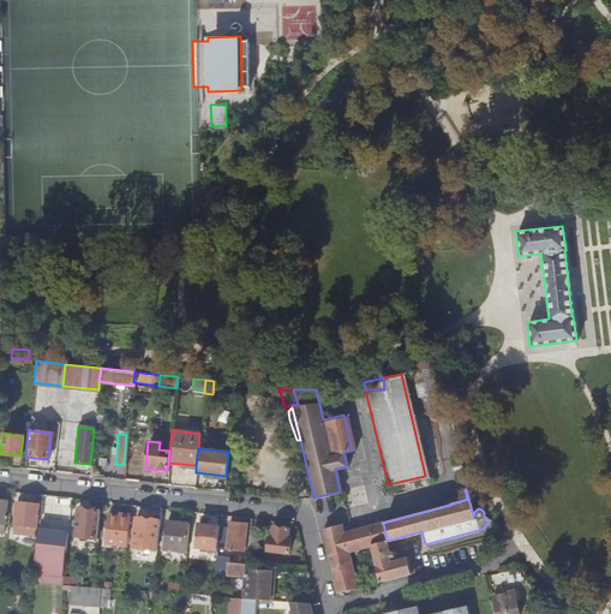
[(447,494),(449,505),(450,505),(451,504),(467,499),(465,489),(447,494)]
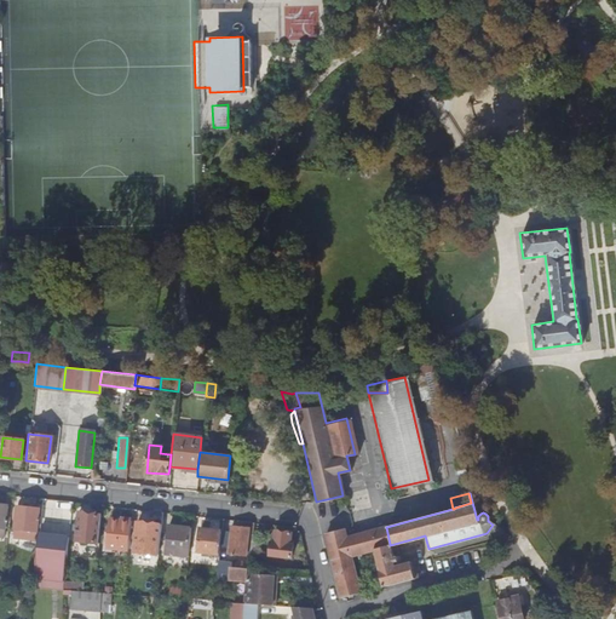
[(39,505),(27,504),(27,508),(16,506),(13,529),(35,532),(39,505)]
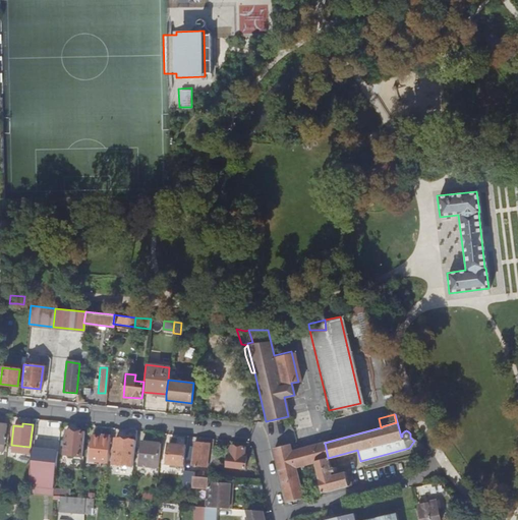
[(62,454),(81,456),(84,432),(65,430),(62,454)]
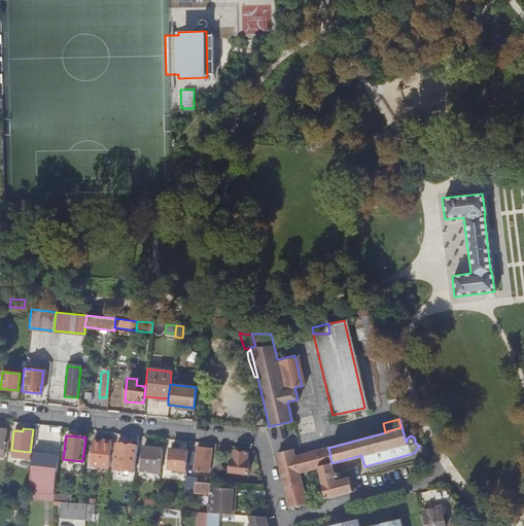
[(88,452),(86,465),(94,466),(108,467),(110,443),(93,441),(92,453),(88,452)]
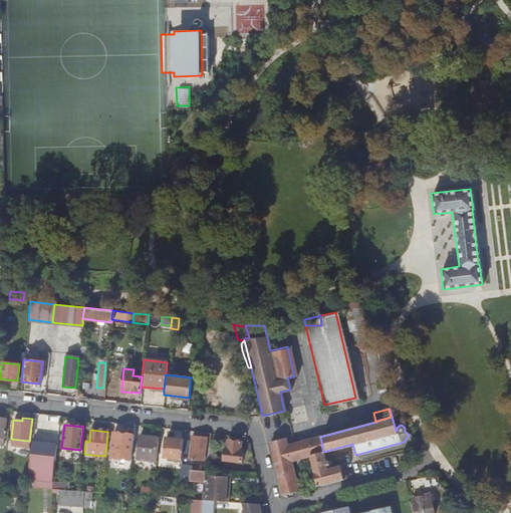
[(109,457),(130,460),(133,435),(112,432),(109,457)]
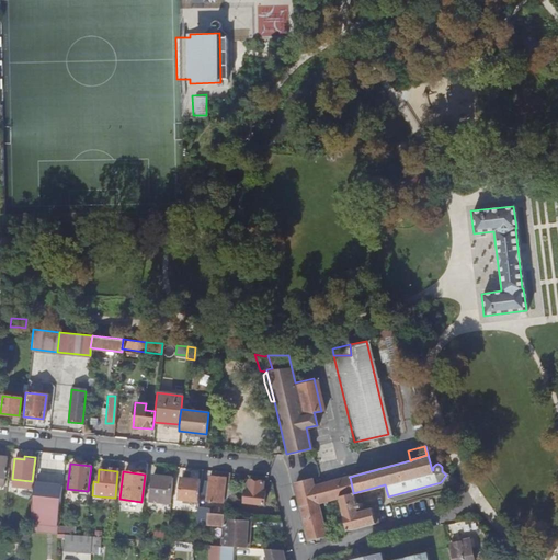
[(207,487),(205,501),(221,503),(224,478),(208,476),(207,487)]
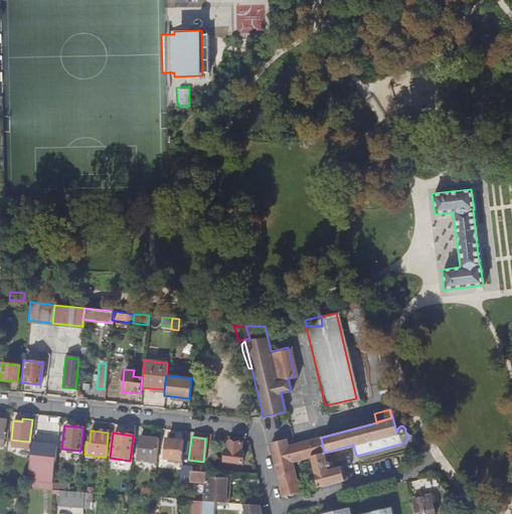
[(309,456),(324,453),(324,452),(321,438),(320,437),(288,446),(286,439),(269,444),(274,465),(290,461),(309,456)]
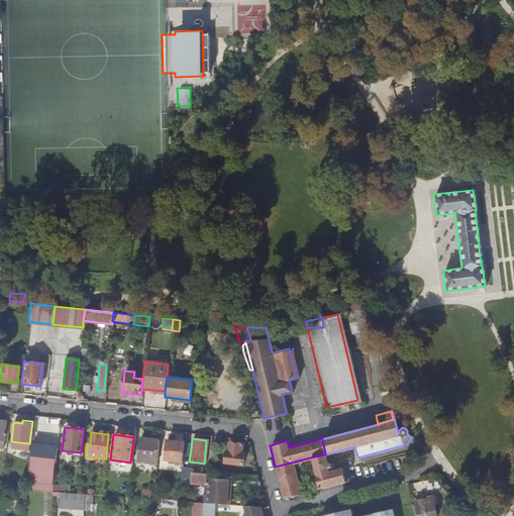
[(137,461),(156,463),(158,443),(148,442),(148,440),(139,439),(137,461)]
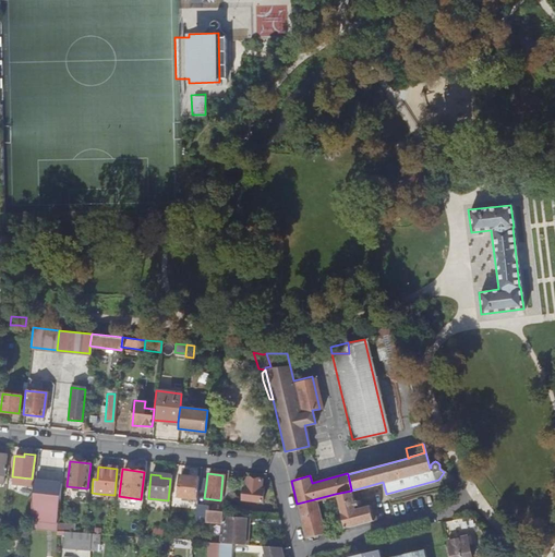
[(195,498),(195,497),(197,483),(197,477),(179,475),(177,496),(195,498)]
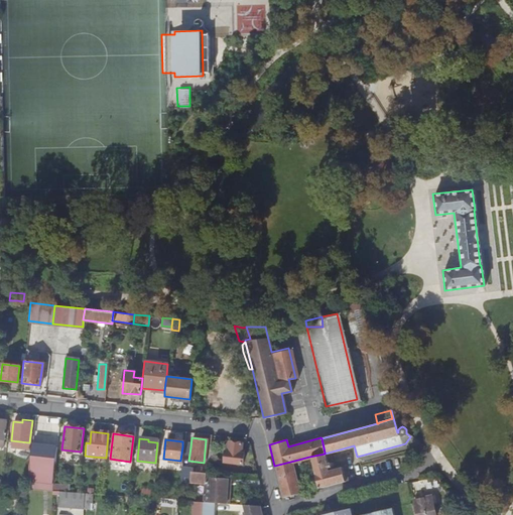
[(242,444),(229,442),(228,453),(225,453),(224,462),(242,465),(243,454),(241,454),(242,444)]
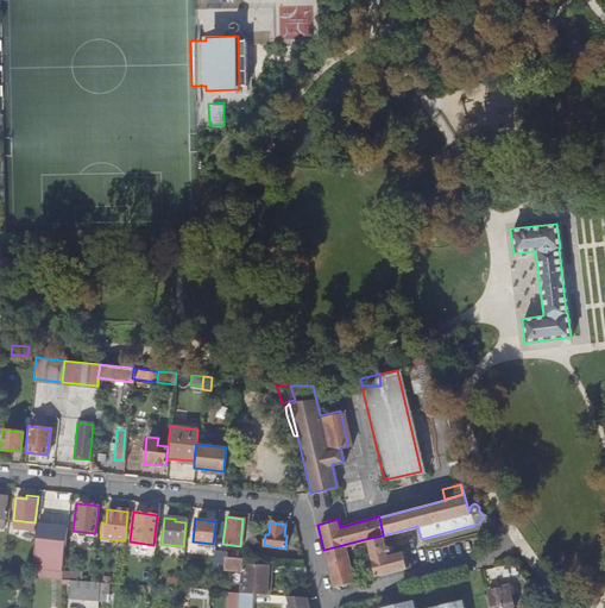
[(65,527),(37,524),(31,566),(61,570),(65,527)]
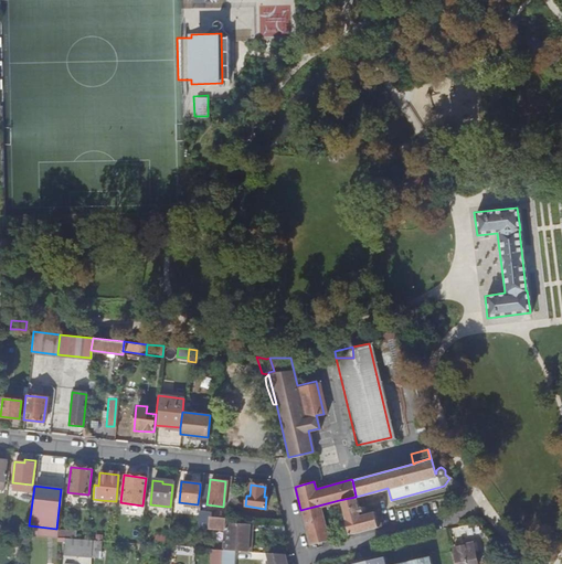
[(229,488),(226,506),(235,507),(237,489),(229,488)]
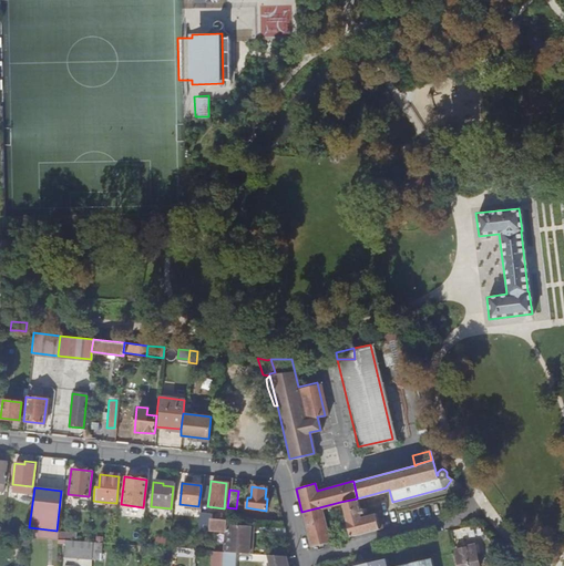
[(198,505),(207,506),(209,492),(201,491),(198,505)]
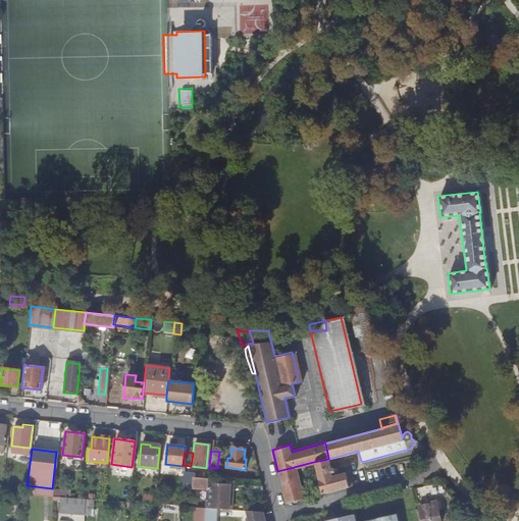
[(328,459),(313,462),(321,495),(322,495),(322,492),(348,486),(345,473),(332,475),(331,472),(333,472),(332,467),(330,467),(328,459)]
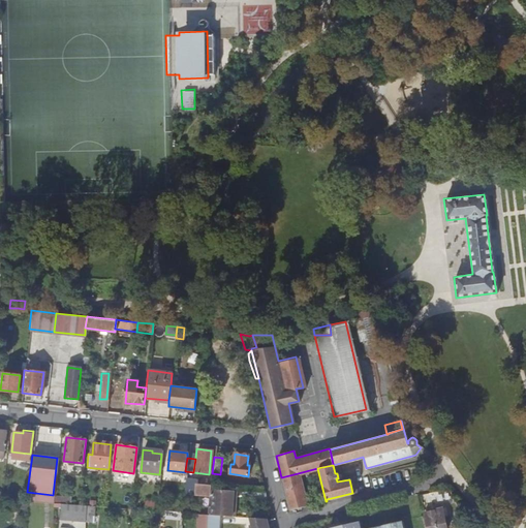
[(281,477),(289,509),(306,505),(298,473),(281,477)]
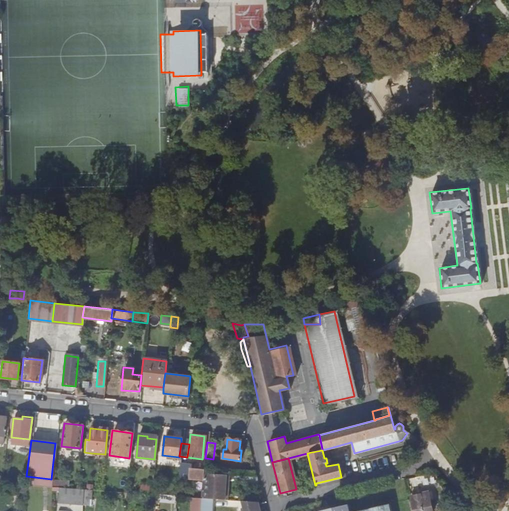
[(338,464),(341,477),(343,477),(339,460),(327,463),(325,463),(326,466),(338,464)]
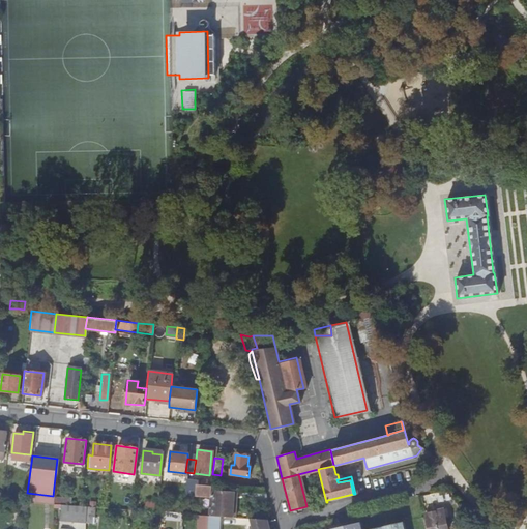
[(183,495),(209,498),(210,490),(209,490),(210,487),(196,486),(196,480),(185,479),(183,495)]
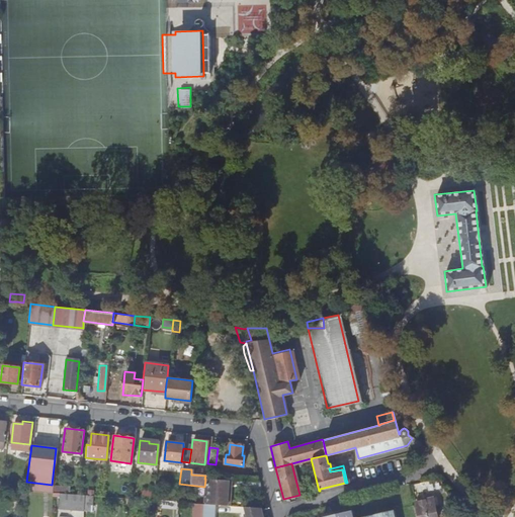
[(223,480),(205,479),(204,487),(202,504),(212,505),(221,505),(223,480)]
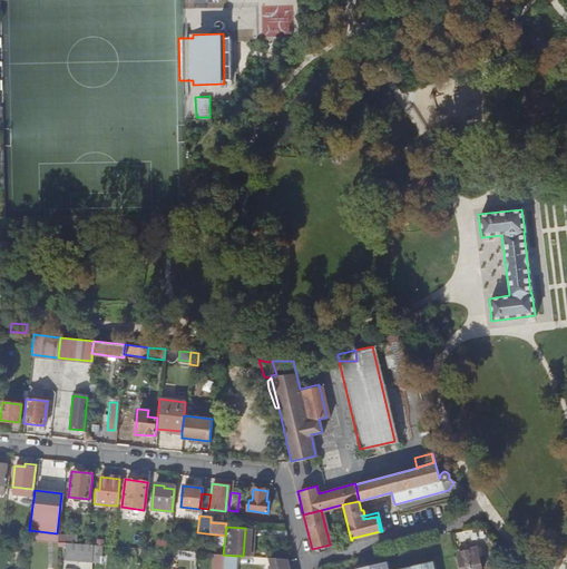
[(254,529),(245,528),(243,556),(252,557),(254,529)]
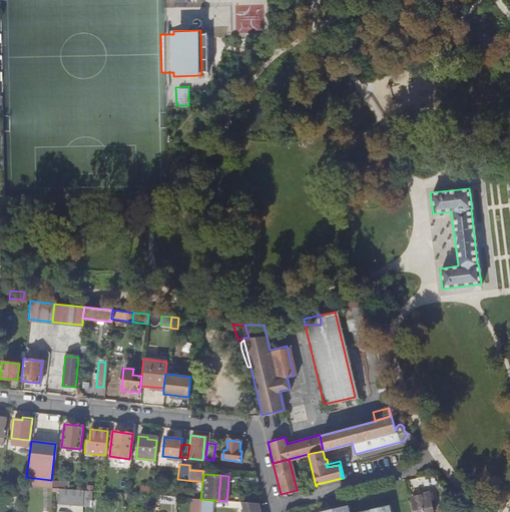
[(81,490),(75,489),(57,488),(56,503),(81,505),(81,490)]
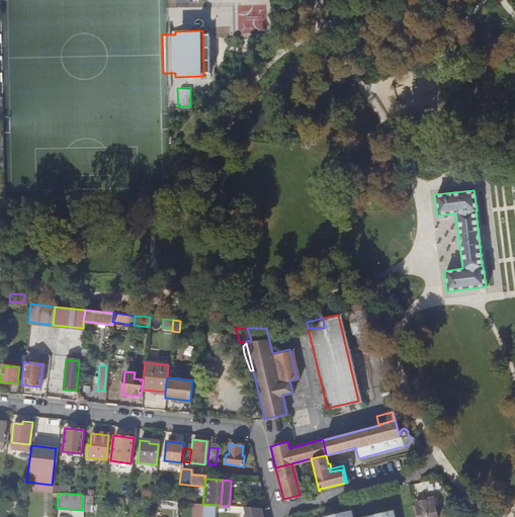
[(416,516),(435,516),(431,498),(413,503),(415,508),(412,508),(413,513),(416,512),(416,516)]
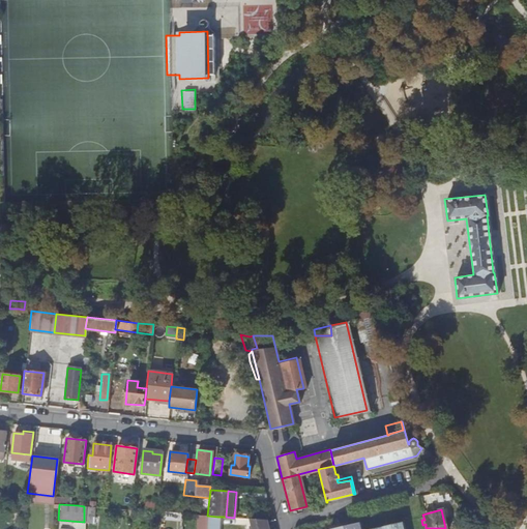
[(206,528),(206,526),(207,517),(197,516),(196,528),(206,528)]
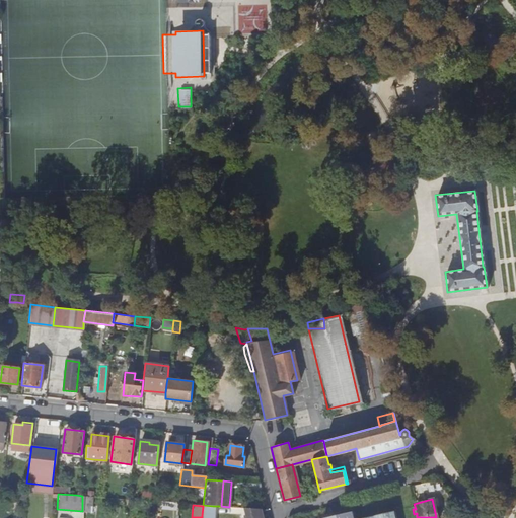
[(262,517),(260,509),(245,508),(247,517),(262,517)]
